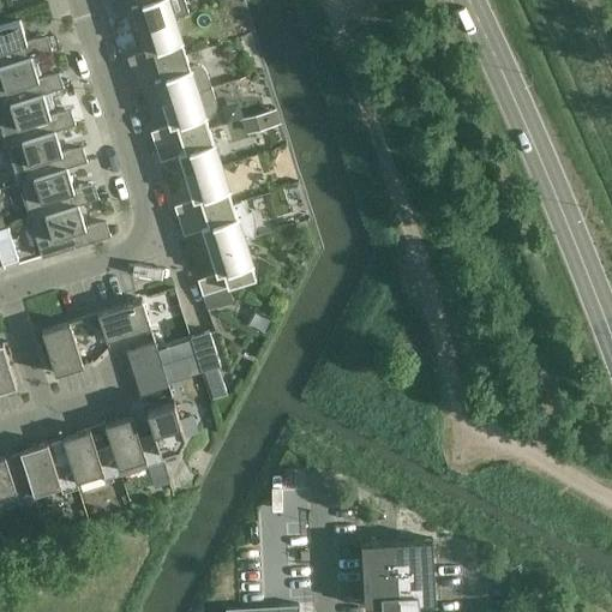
[(130,9),(137,30),(172,19),(166,0),(106,0),(112,15),(130,9)]
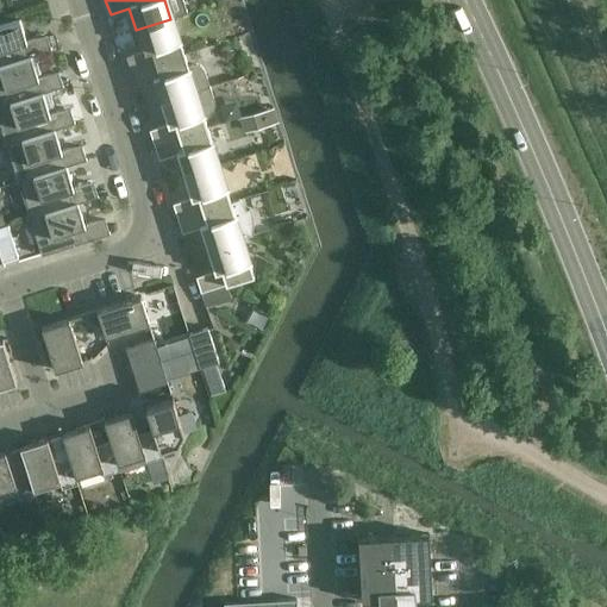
[(124,57),(129,73),(182,56),(170,19),(136,30),(143,51),(124,57)]
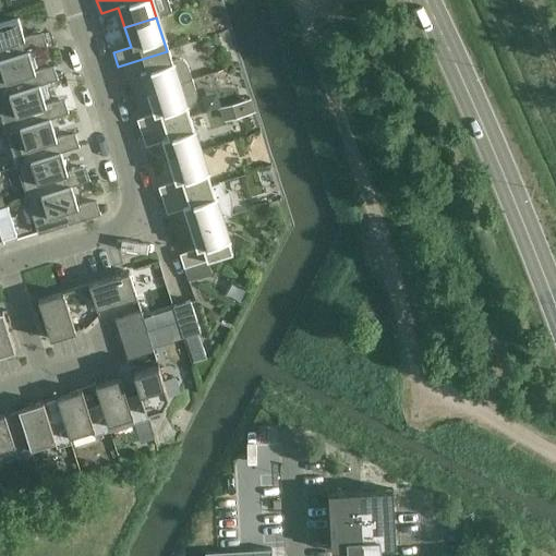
[(0,60),(26,52),(27,52),(46,47),(41,33),(22,38),(16,19),(0,23),(0,60)]
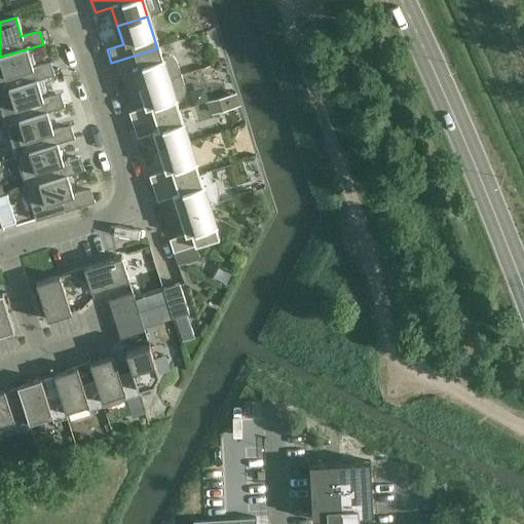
[(160,60),(157,48),(111,63),(115,76),(132,71),(137,89),(180,76),(178,66),(174,61),(166,58),(160,60)]
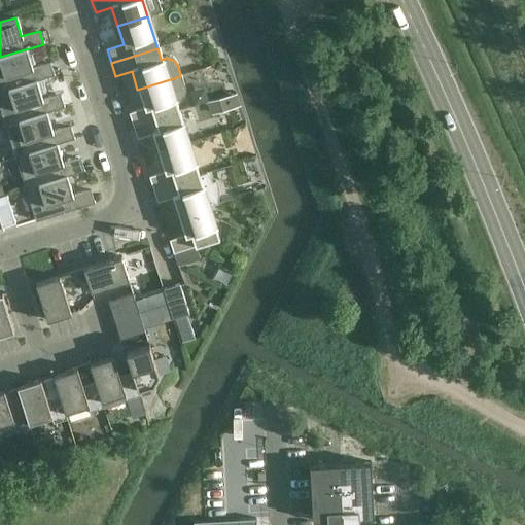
[(0,92),(35,81),(53,76),(48,63),(31,68),(26,49),(25,49),(0,57),(0,92)]
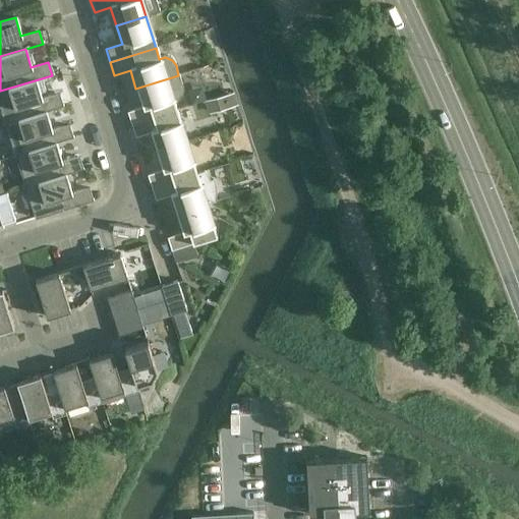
[(182,90),(178,75),(135,89),(141,107),(126,112),(130,125),(175,111),(173,103),(180,99),(181,94),(182,90)]
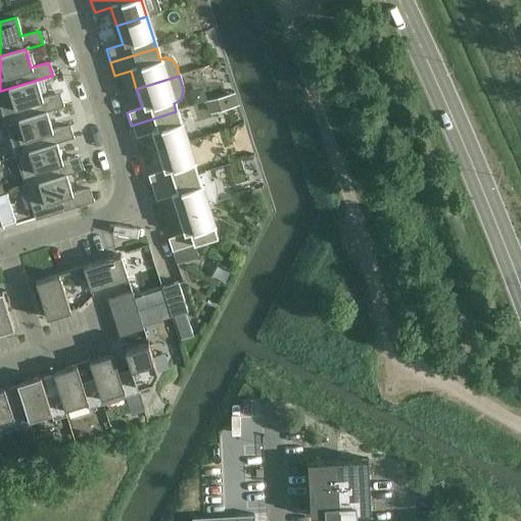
[(0,112),(4,126),(45,112),(62,107),(58,94),(41,99),(35,81),(0,91),(0,112)]
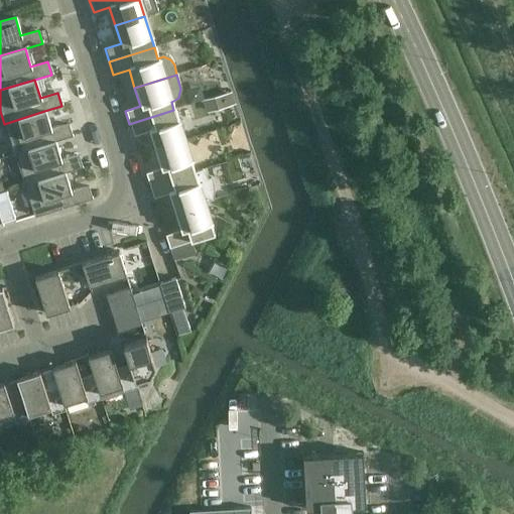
[(148,131),(154,150),(183,141),(173,110),(129,124),(133,136),(148,131)]
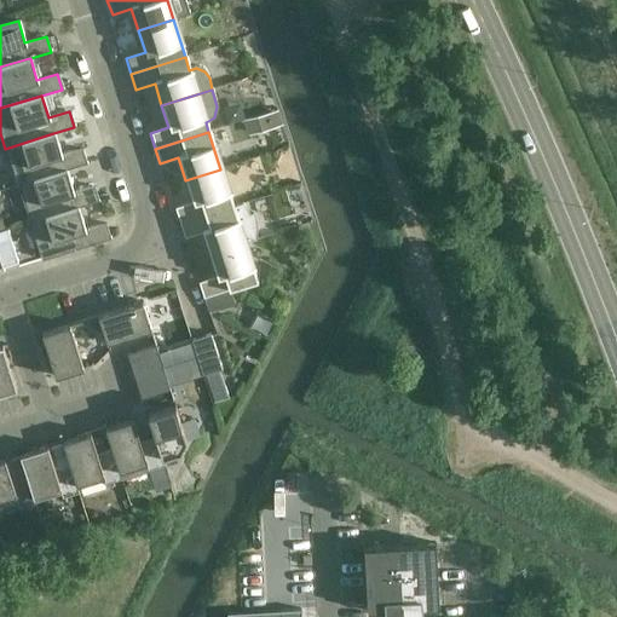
[(5,149),(17,186),(65,171),(86,165),(81,149),(61,155),(53,133),(5,149)]
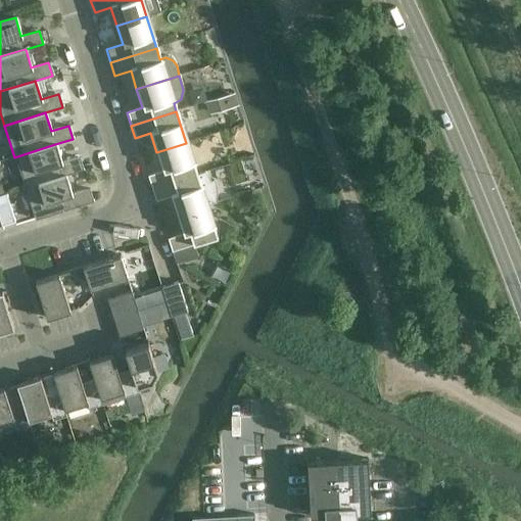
[(196,175),(186,143),(156,152),(162,171),(146,176),(150,189),(196,175)]
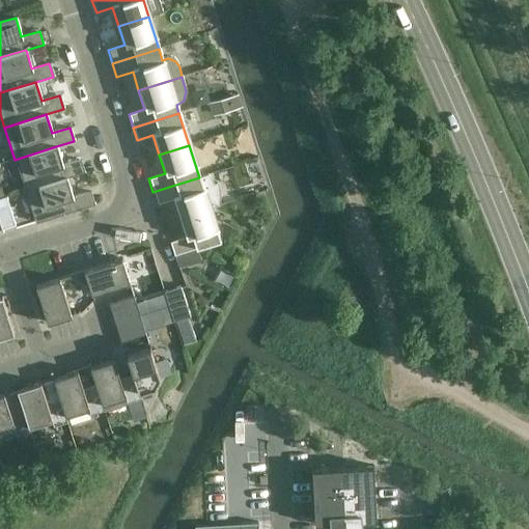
[(15,160),(25,191),(66,178),(84,173),(80,160),(62,165),(56,146),(15,160)]
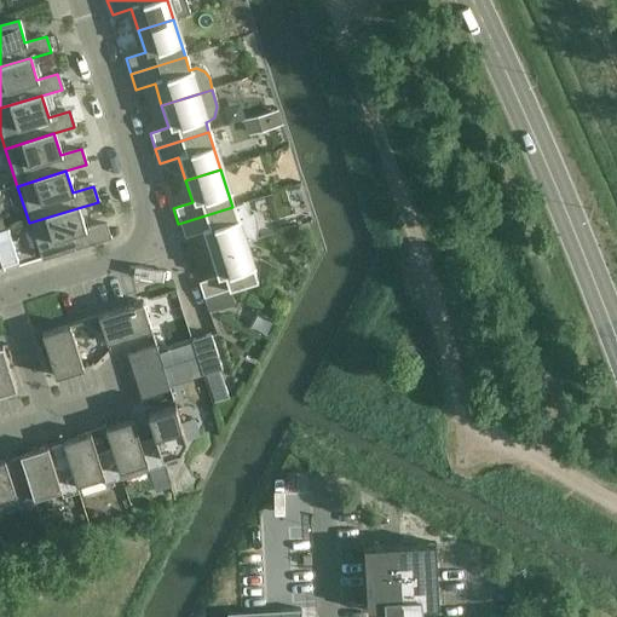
[(110,176),(93,180),(98,197),(115,192),(110,176)]
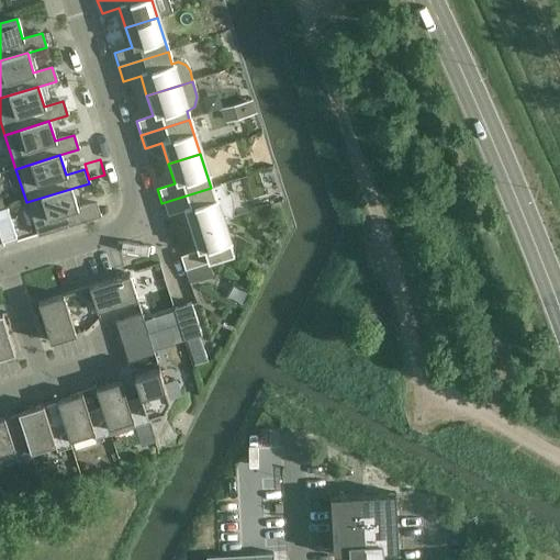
[(220,185),(211,188),(161,203),(166,216),(183,211),(190,232),(222,221),(230,219),(230,211),(230,203),(228,196),(224,198),(220,185)]
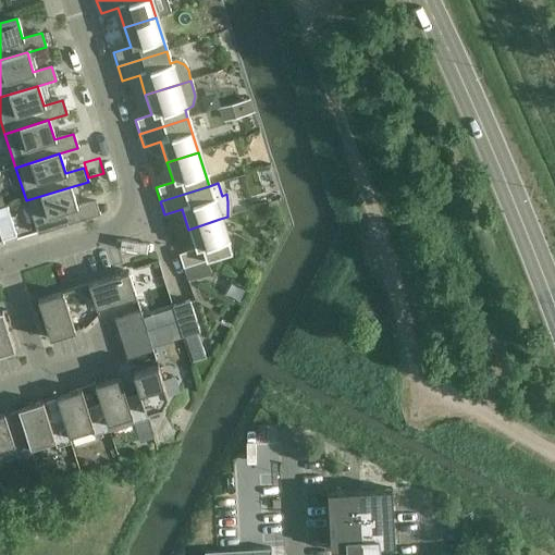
[(70,187),(26,200),(36,235),(99,216),(94,201),(75,207),(70,187)]
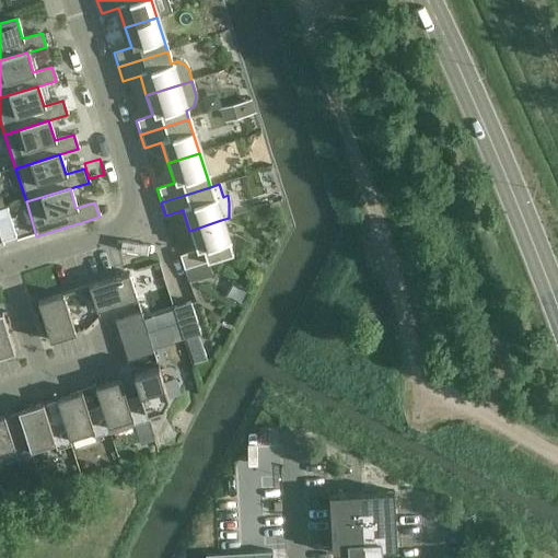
[(9,202),(16,235),(33,232),(24,199),(9,202)]
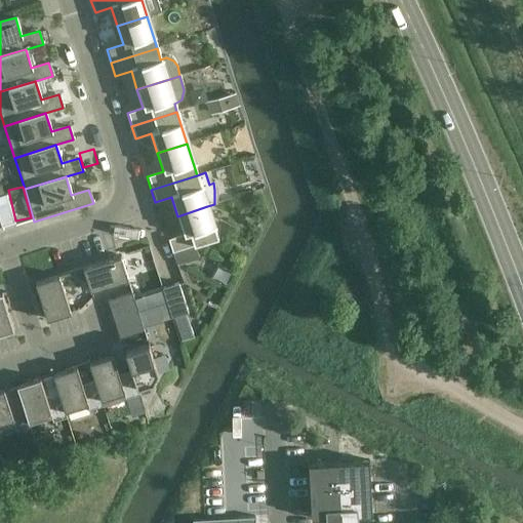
[(0,228),(14,223),(5,195),(0,196),(0,228)]
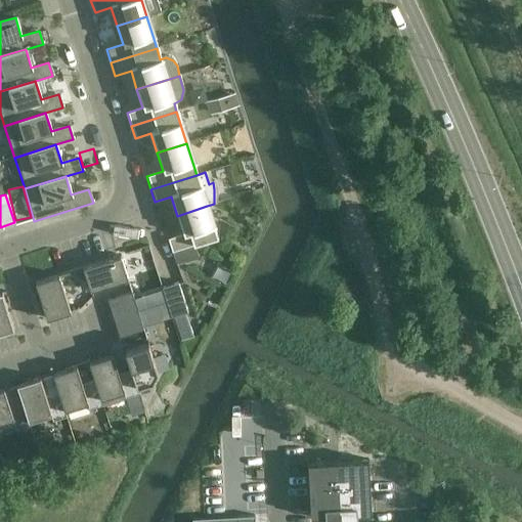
[(217,238),(207,206),(177,216),(182,234),(167,240),(171,253),(217,238)]
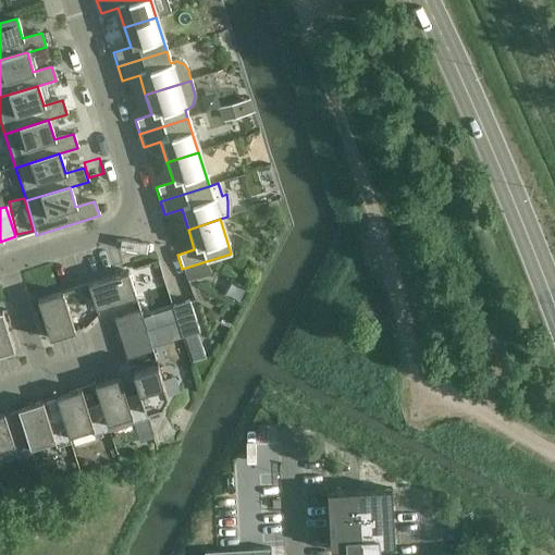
[(126,272),(87,285),(95,310),(134,297),(126,272)]
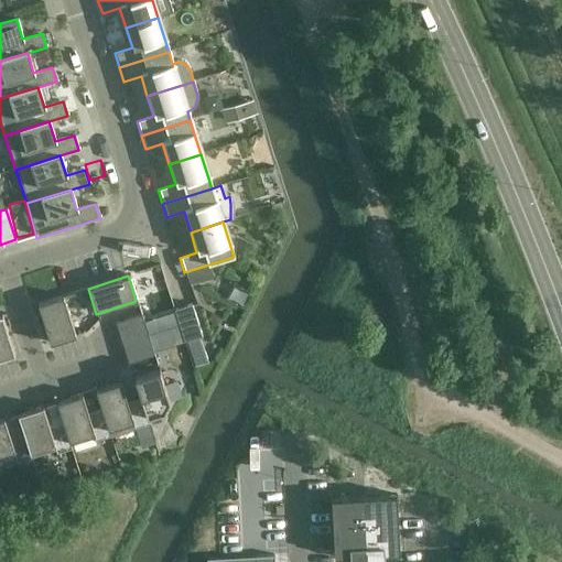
[(36,305),(50,345),(74,336),(62,296),(36,305)]
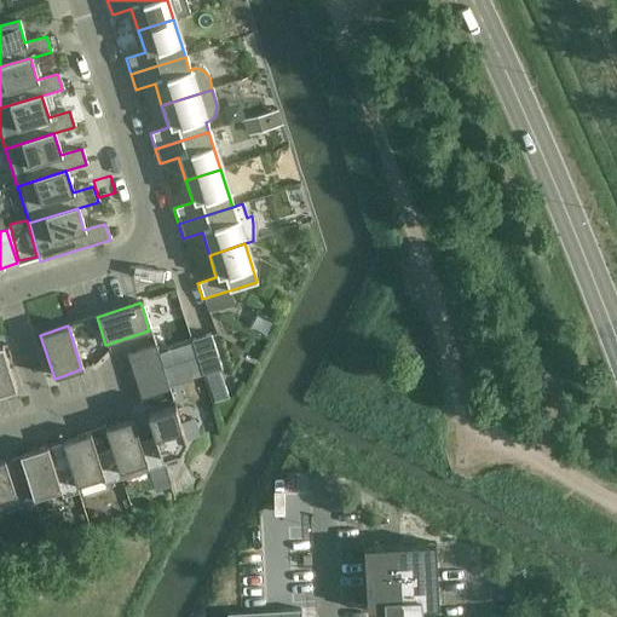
[(190,341),(201,376),(220,370),(209,335),(190,341)]
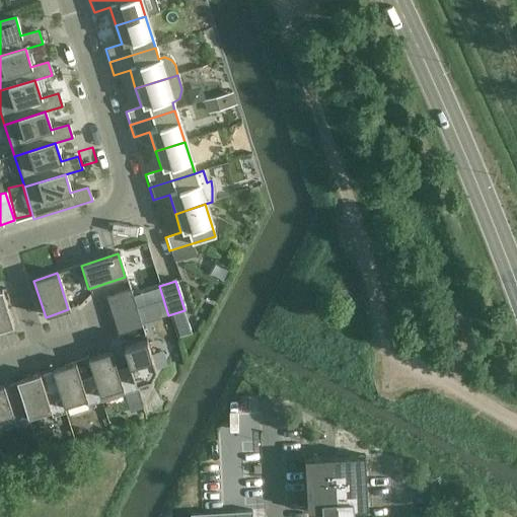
[(105,298),(109,310),(133,302),(129,290),(105,298)]
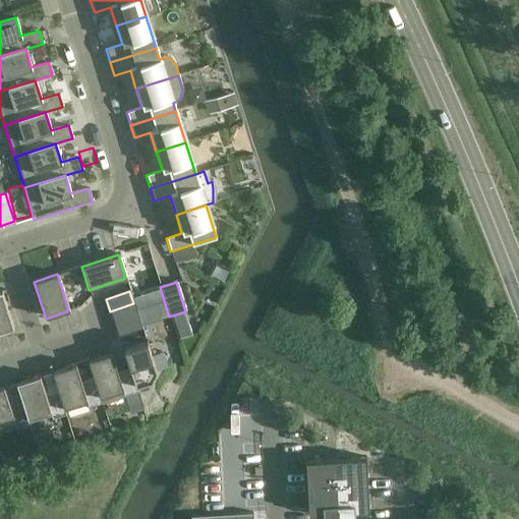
[(0,332),(12,329),(1,292),(0,292),(0,332)]
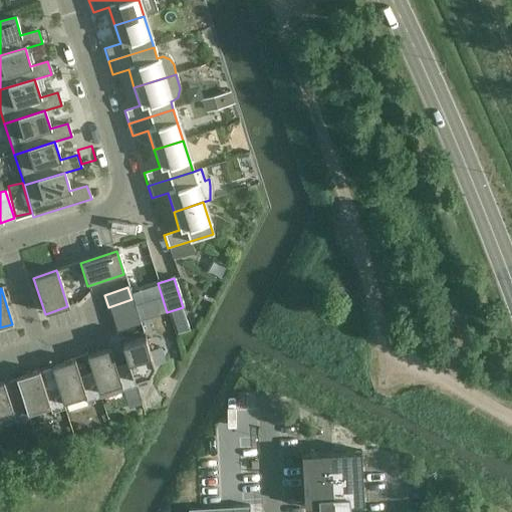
[(108,307),(112,319),(136,312),(135,309),(132,299),(108,307)]
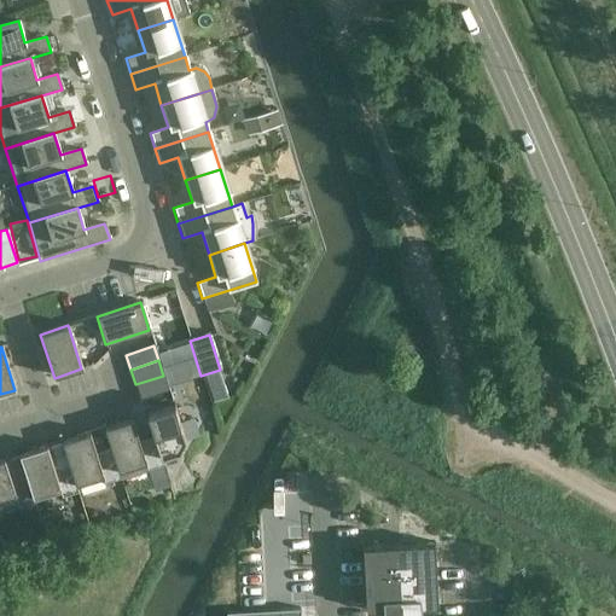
[(176,367),(162,372),(163,376),(168,390),(173,389),(179,376),(176,367)]
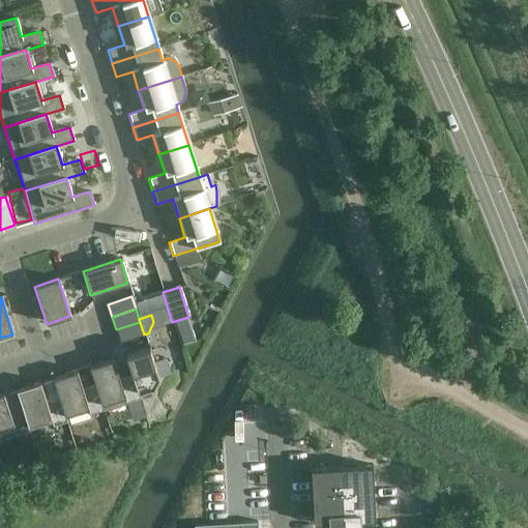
[(140,322),(116,329),(120,343),(144,334),(140,322)]
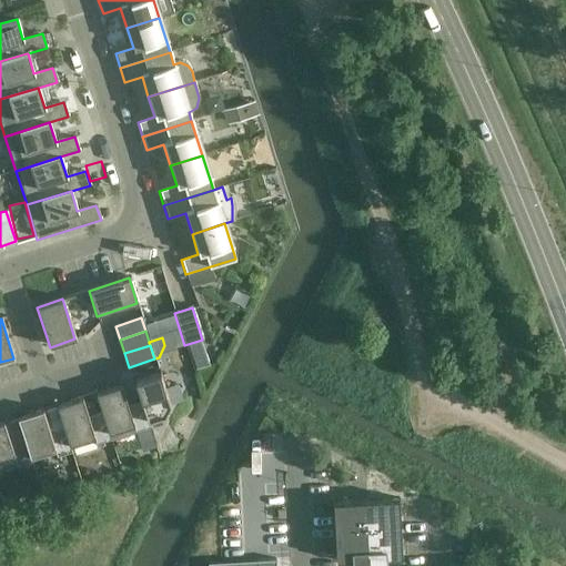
[(134,381),(140,401),(148,422),(164,416),(164,415),(170,405),(164,387),(164,388),(159,373),(134,381)]
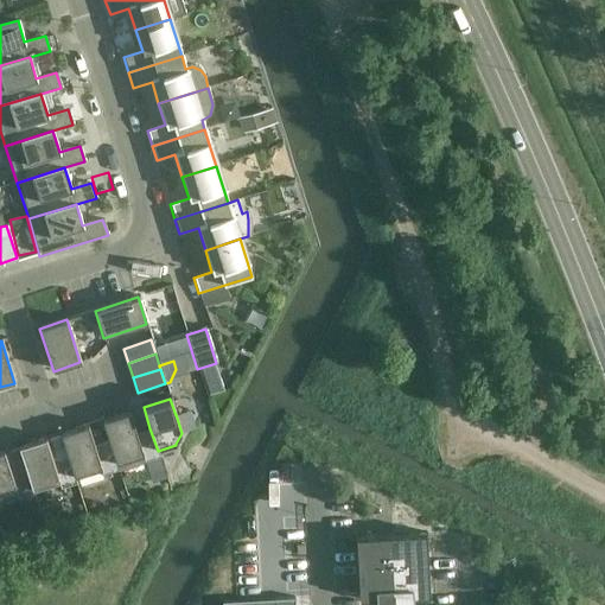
[(102,421),(108,441),(115,464),(141,456),(144,463),(159,457),(158,451),(150,428),(135,433),(128,412),(102,421)]
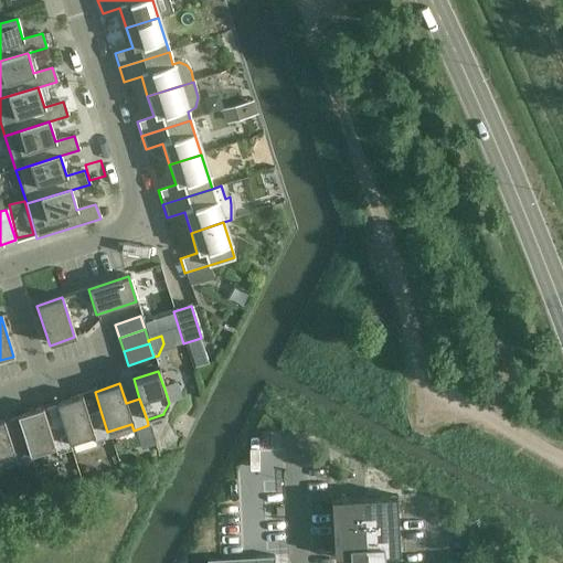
[(56,406),(68,444),(93,436),(95,443),(109,438),(101,411),(87,415),(81,396),(55,404),(56,406)]
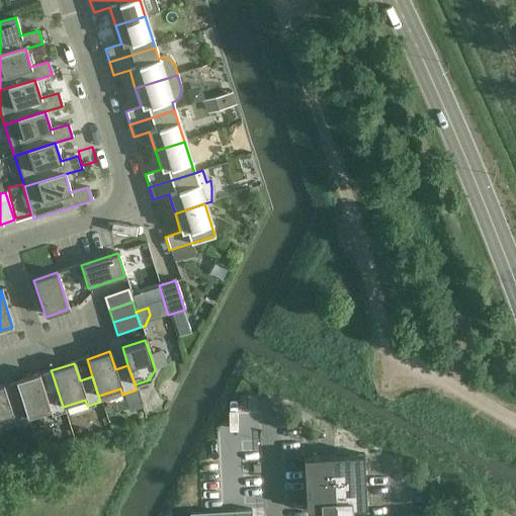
[(63,407),(52,372),(38,375),(38,374),(15,381),(16,382),(27,418),(49,411),(51,417),(65,413),(63,407)]
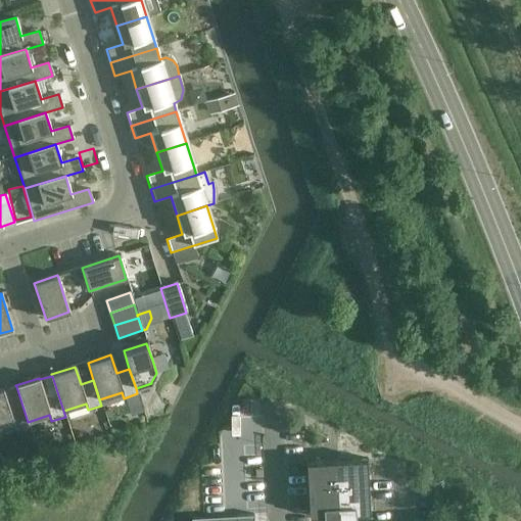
[(28,422),(16,386),(3,390),(3,389),(0,390),(0,430),(13,427),(15,432),(30,428),(28,422)]
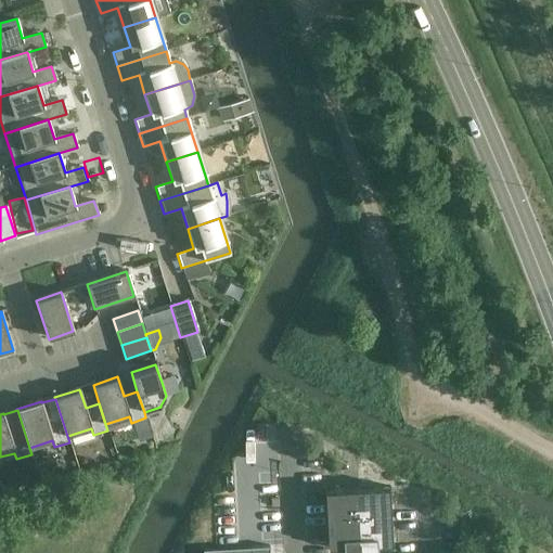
[(389,488),(357,490),(360,550),(376,551),(376,545),(391,544),(389,488)]
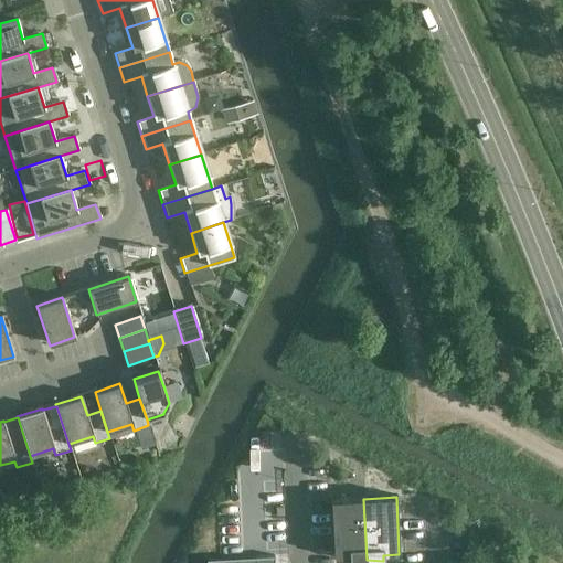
[(367,560),(363,499),(330,500),(333,558),(350,558),(350,562),(356,562),(367,560)]
